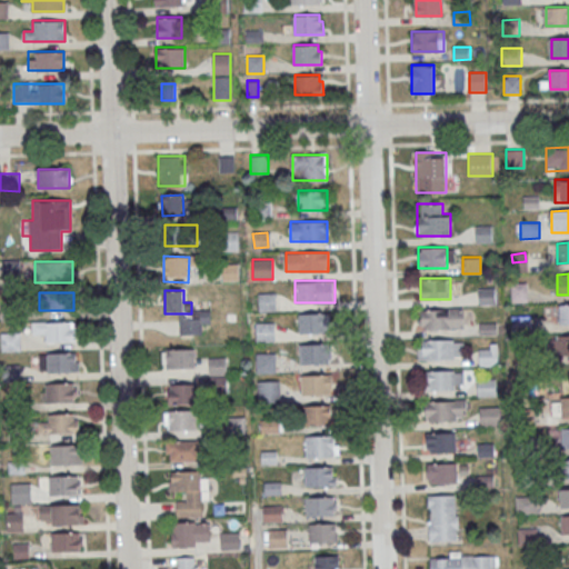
[(558,323),(568,323),(568,303),(558,305),(558,323)]
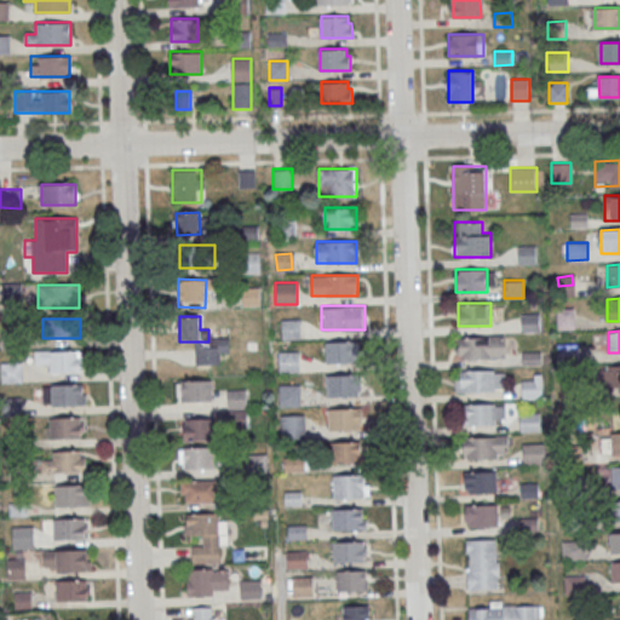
[(458,359),(505,359),(505,338),(458,338),(458,359)]
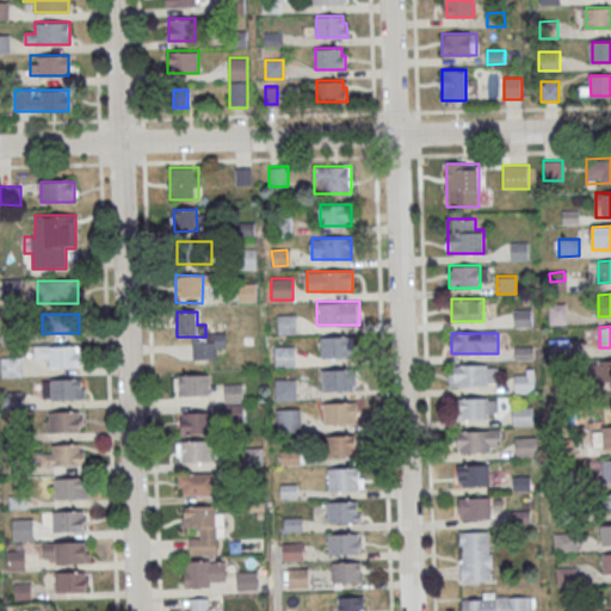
[(320,359),(353,359),(353,335),(320,335),(320,359)]
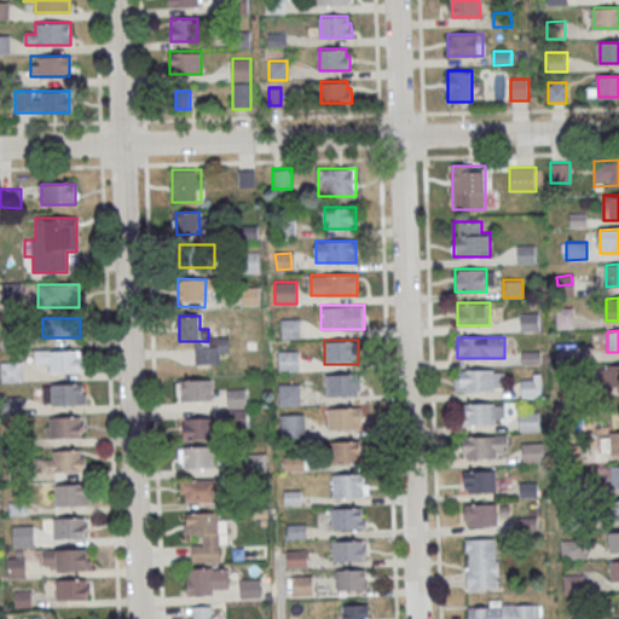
[(82,350),(35,350),(35,362),(47,362),(47,371),(82,371),(82,350)]
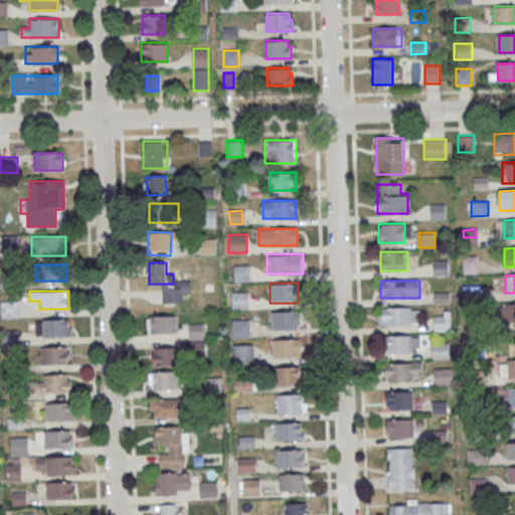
[(0,317),(18,317),(18,301),(0,301),(0,317)]
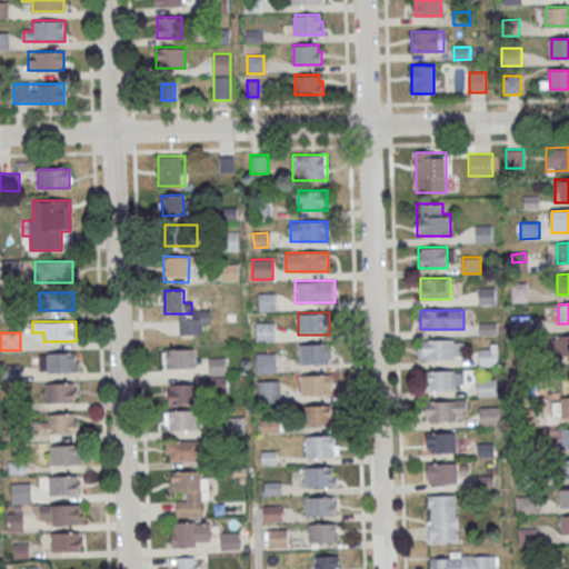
[(568,336),(551,337),(551,356),(568,355),(568,336)]
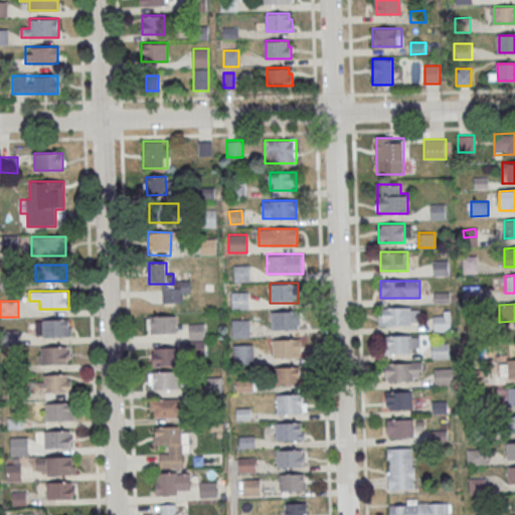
[(378,308),(378,325),(418,325),(418,308),(378,308)]
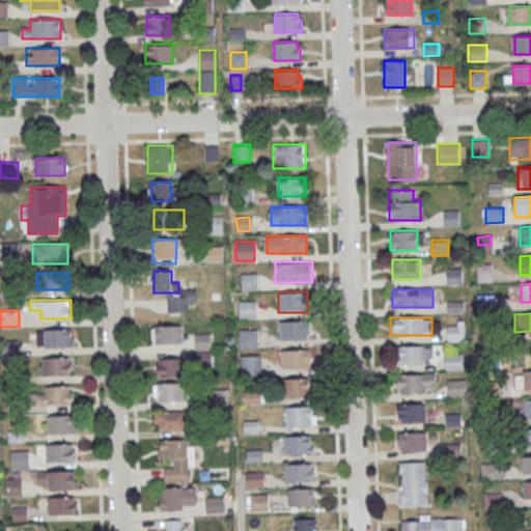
[(309,322),(280,322),(280,340),(309,340),(309,322)]
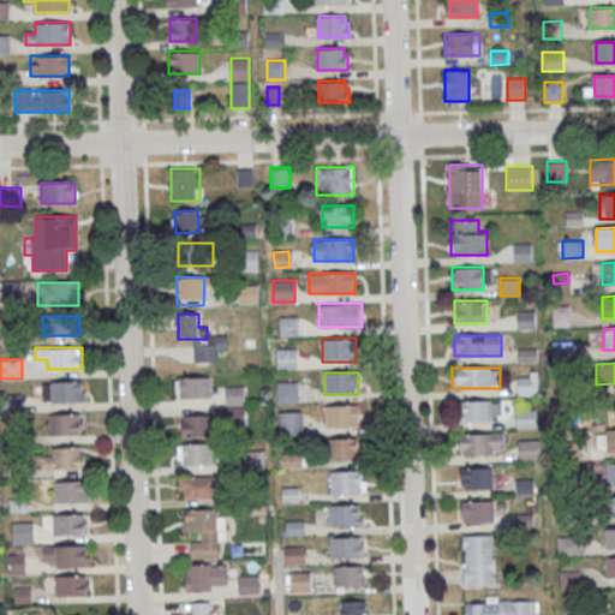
[(210,398),(210,377),(177,377),(177,398),(210,398)]
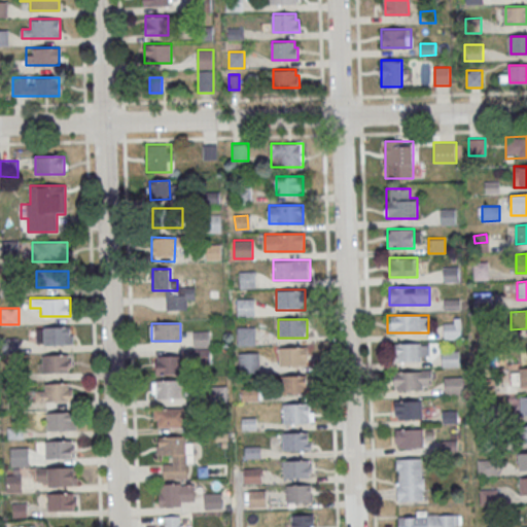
[(445,323),(445,337),(459,338),(460,323),(445,323)]
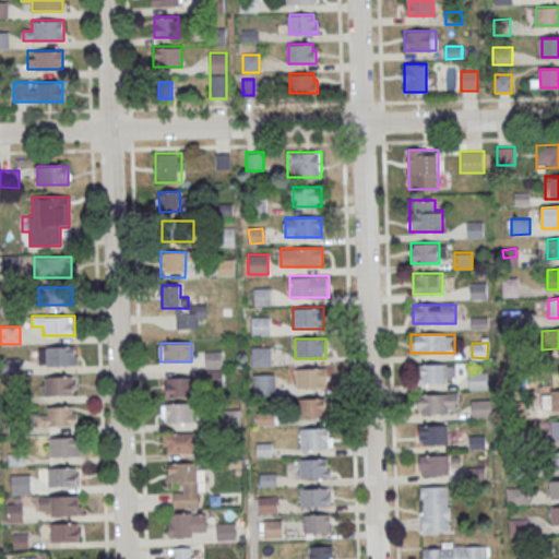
[(38,366),(76,366),(76,346),(38,346),(38,366)]
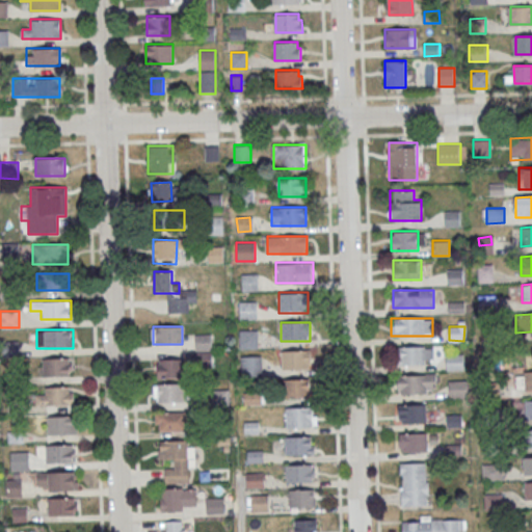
[(257,330),(239,330),(239,348),(257,348),(257,330)]
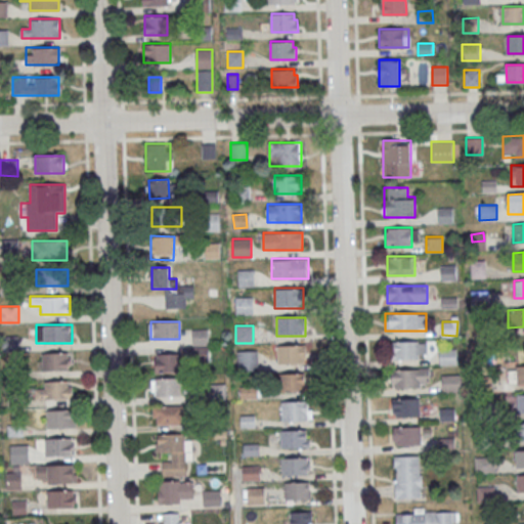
[(207,330),(192,330),(192,344),(207,344),(207,330)]
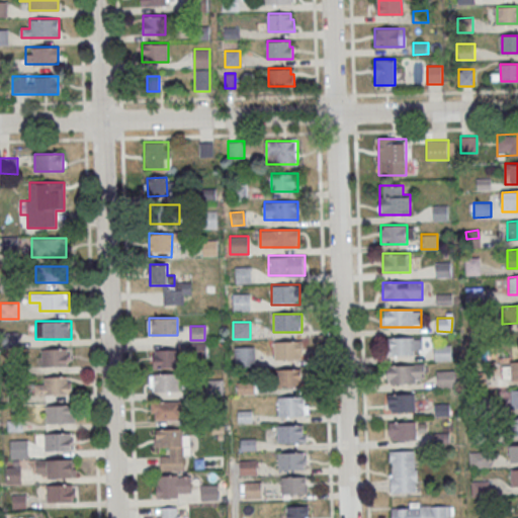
[(16,332),(2,332),(2,346),(16,346),(16,332)]
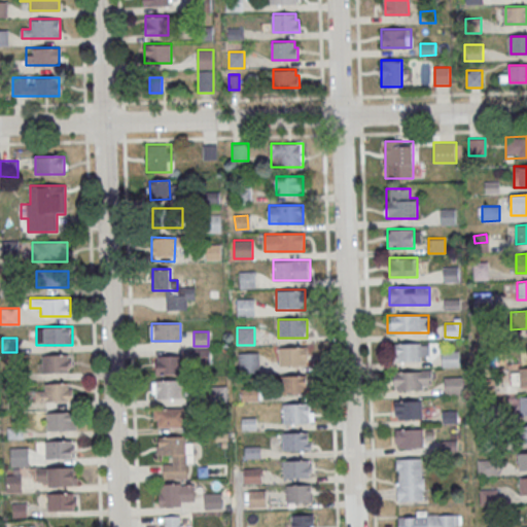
[(429,343),(394,343),(394,360),(429,360),(429,343)]
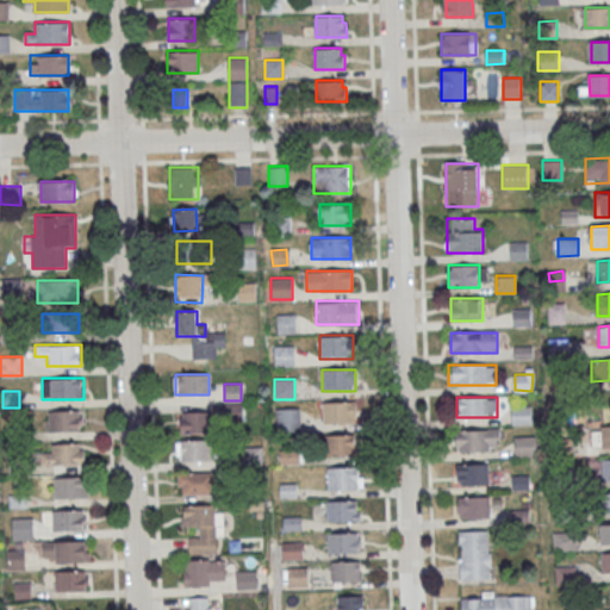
[(355,423),(355,402),(323,402),(323,423),(355,423)]
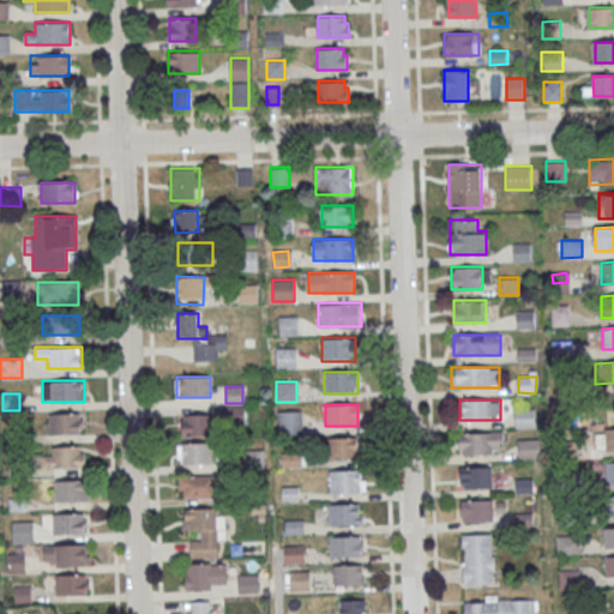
[(516,409),(516,427),(535,427),(535,409),(516,409)]
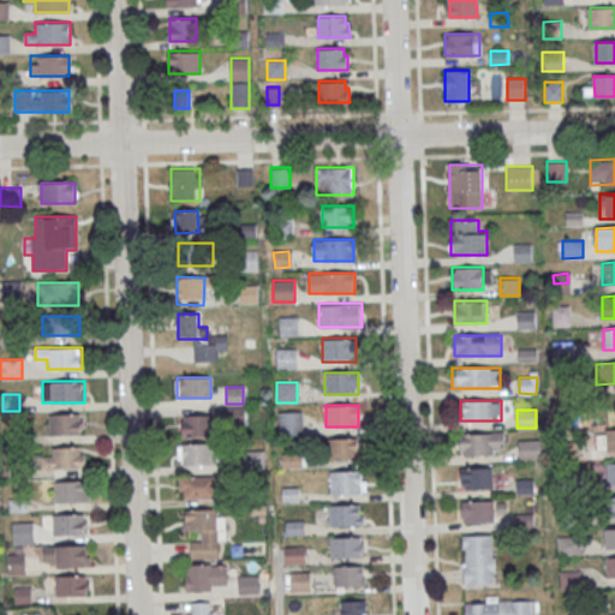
[(302,411),(279,411),(279,435),(302,434),(302,411)]
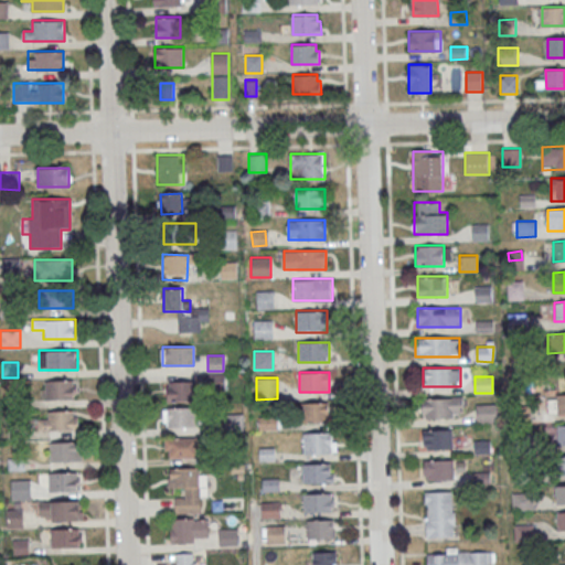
[(75,398),(75,380),(44,380),(44,398),(75,398)]
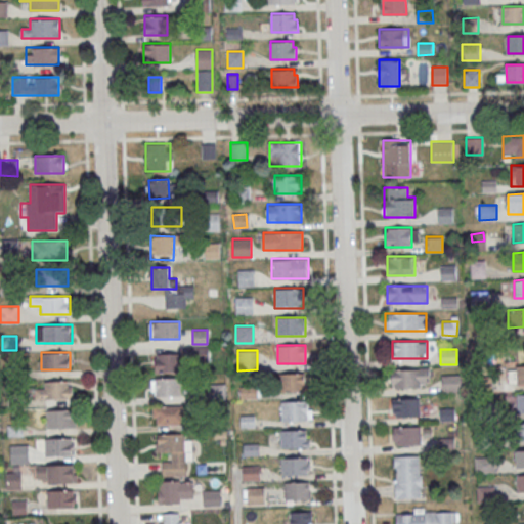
[(181,372),(181,353),(155,353),(155,372),(181,372)]
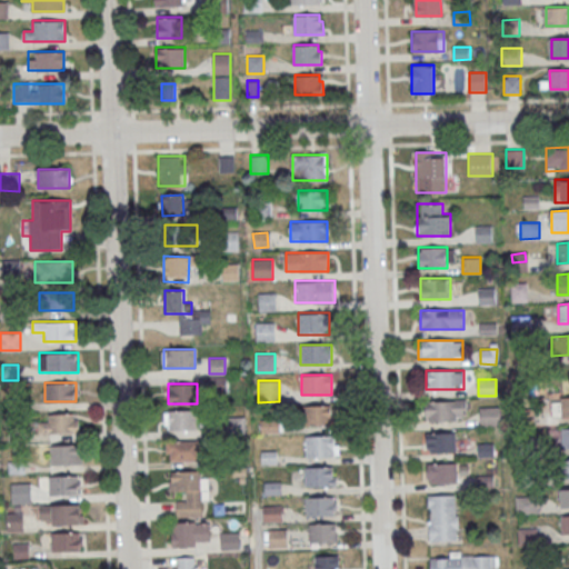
[(568,398),(551,399),(551,417),(568,417),(568,398)]
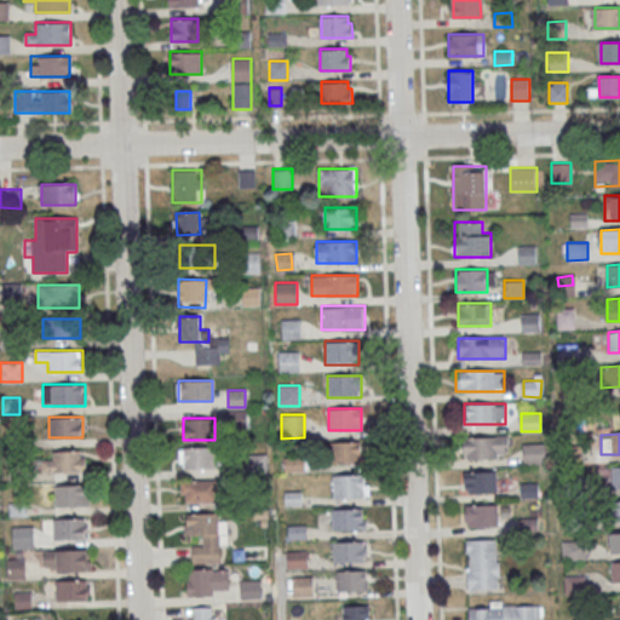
[(463,458),(511,458),(511,436),(463,436),(463,458)]
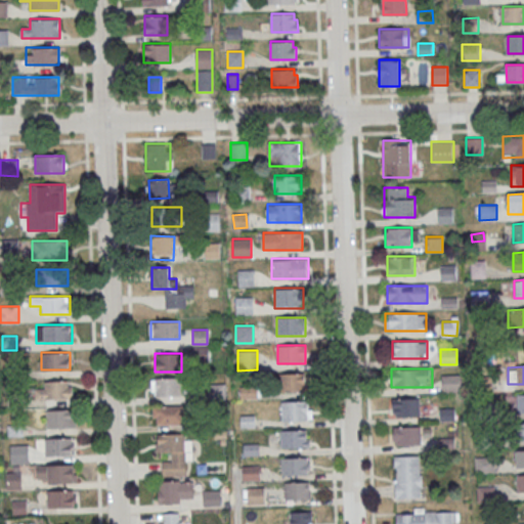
[(305,391),(305,374),(278,374),(278,391),(305,391)]
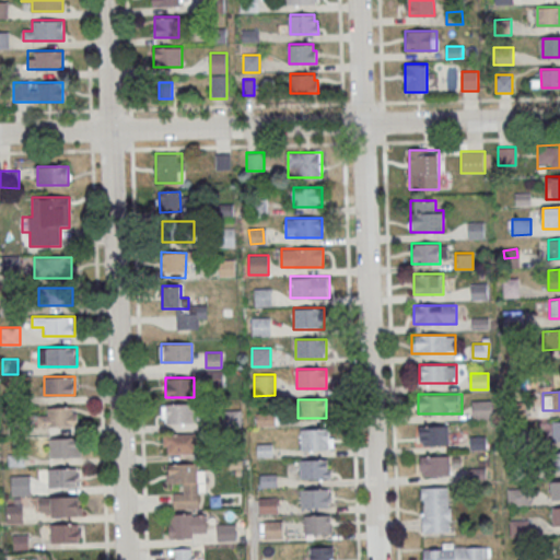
[(491,417),(491,403),(473,403),(473,417),(491,417)]
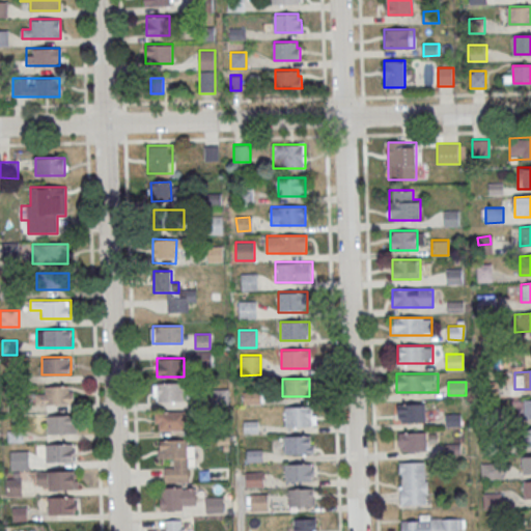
[(154,383),(154,402),(183,402),(183,383),(154,383)]
